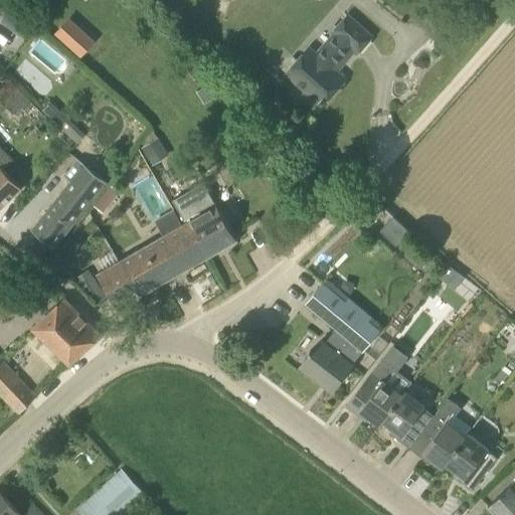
[(40,0),(28,0),(38,11),(45,5),(40,0)]
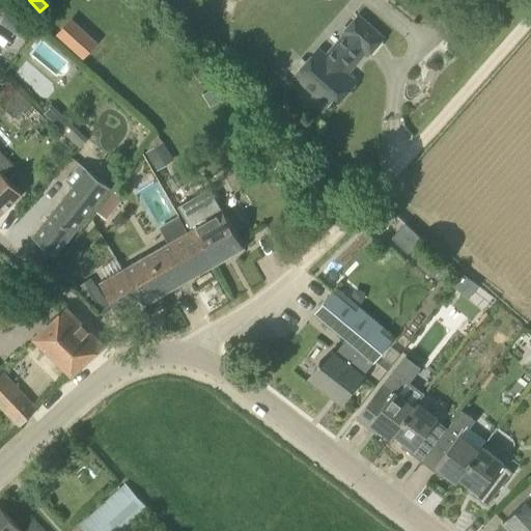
[(296,77),(332,109),(355,82),(343,72),(362,51),(368,56),(383,38),(359,17),(343,34),(345,35),(327,57),(319,51),(296,77)]
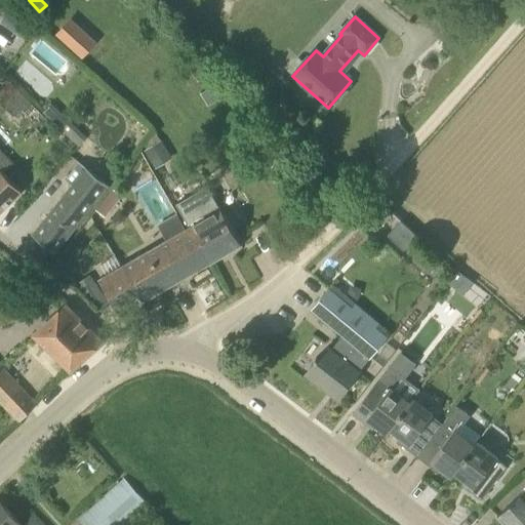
[(70,17),(55,35),(82,58),(97,42),(70,17)]
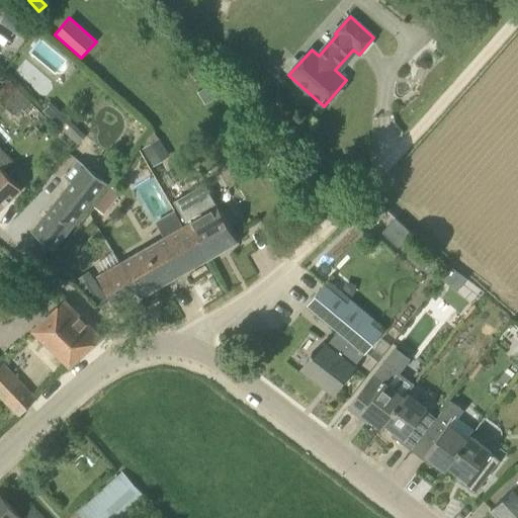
[(70,118),(61,110),(51,101),(42,110),(62,127),(70,118)]
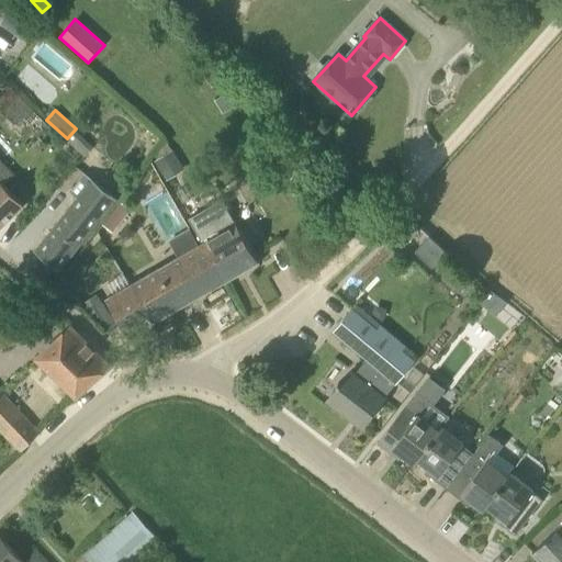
[(155,161),(164,176),(181,165),(173,150),(172,150),(155,161)]
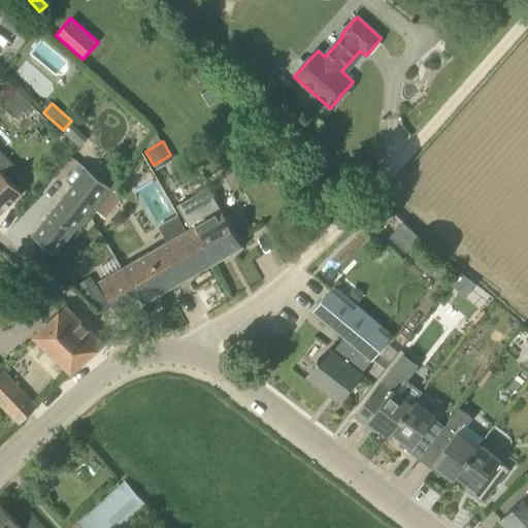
[(14,165),(0,150),(0,212),(22,192),(5,174),(14,165)]
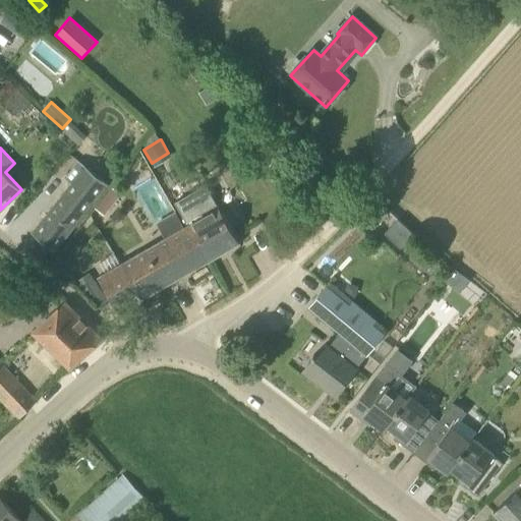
[(33,233),(55,250),(107,182),(78,161),(65,178),(71,183),(33,233)]
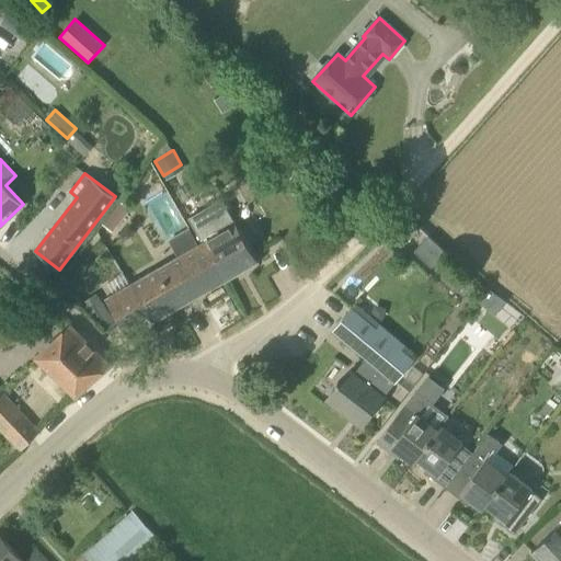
[(189,199),(182,187),(175,192),(183,204),(189,199)]
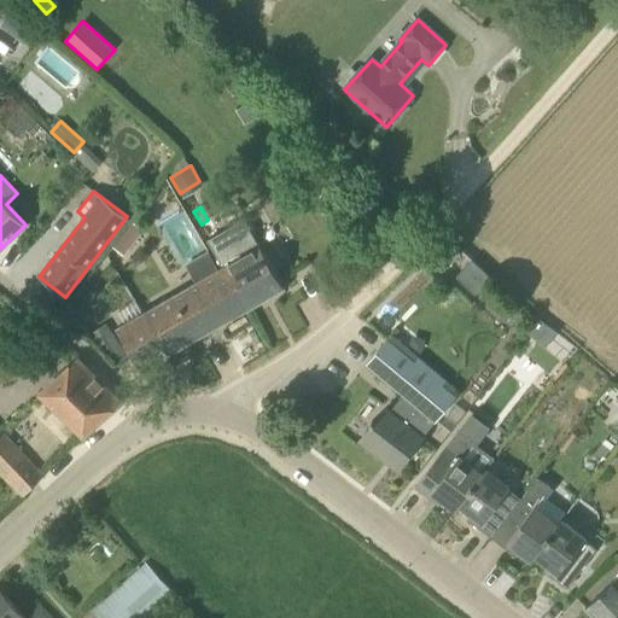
[(243,220),(208,240),(223,268),(225,267),(250,309),(284,289),(260,248),(243,220)]
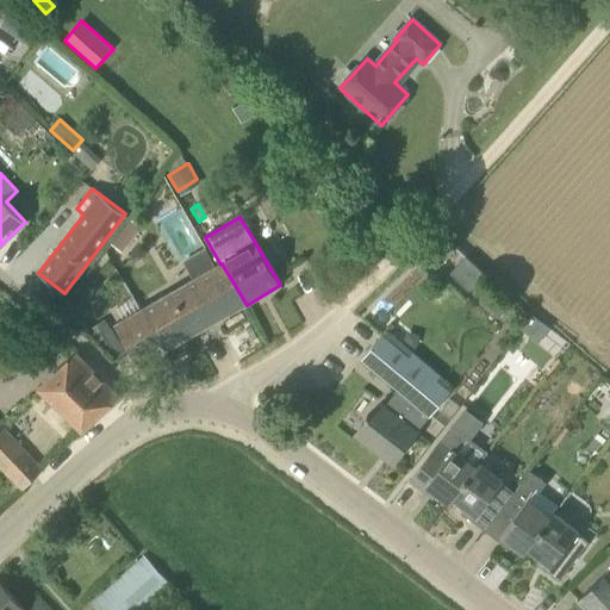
[(123,253),(131,242),(119,232),(111,244),(123,253)]
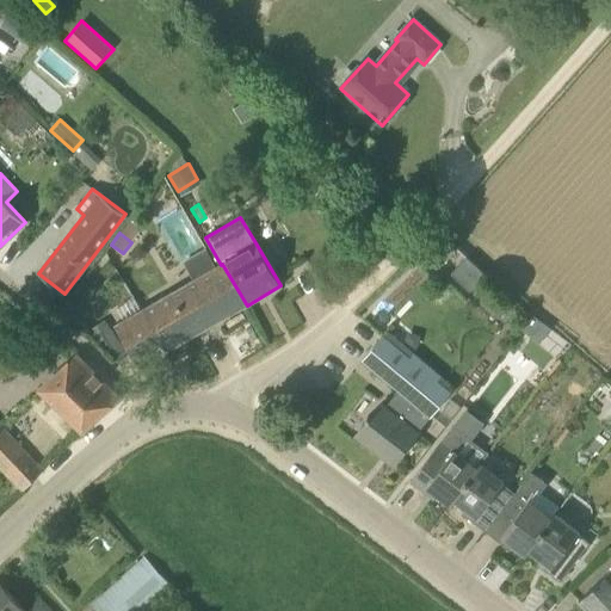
[(432,251),(443,261),(455,248),(444,239),(432,251)]
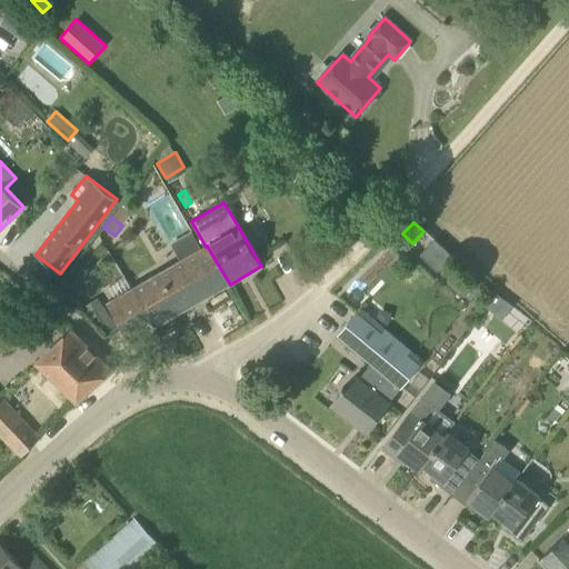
[(435,239),(420,255),(437,271),(452,256),(435,239)]
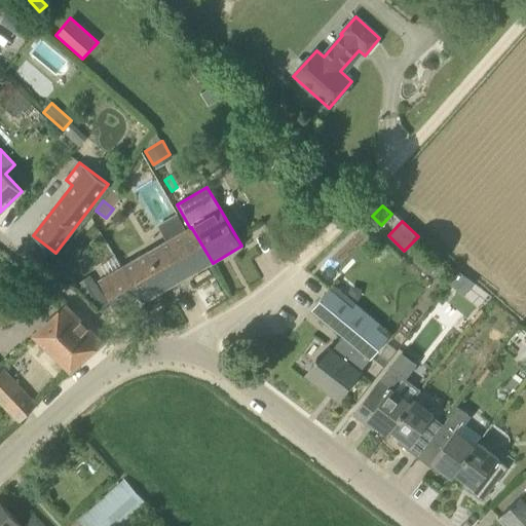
[(164,242),(100,279),(120,315),(193,273),(213,263),(191,227),(190,228),(167,240),(164,242)]
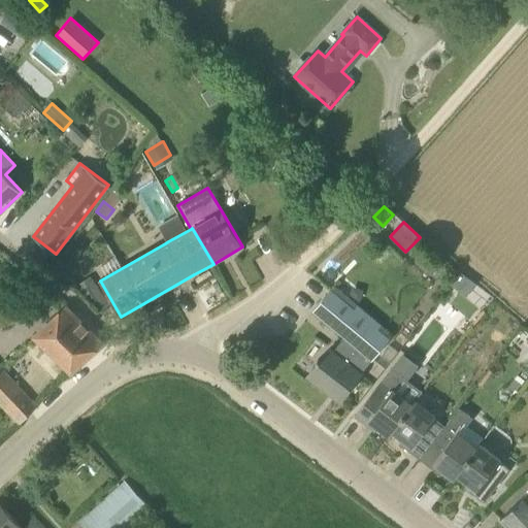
[(465,278),(457,288),(466,295),(474,286),(465,278)]
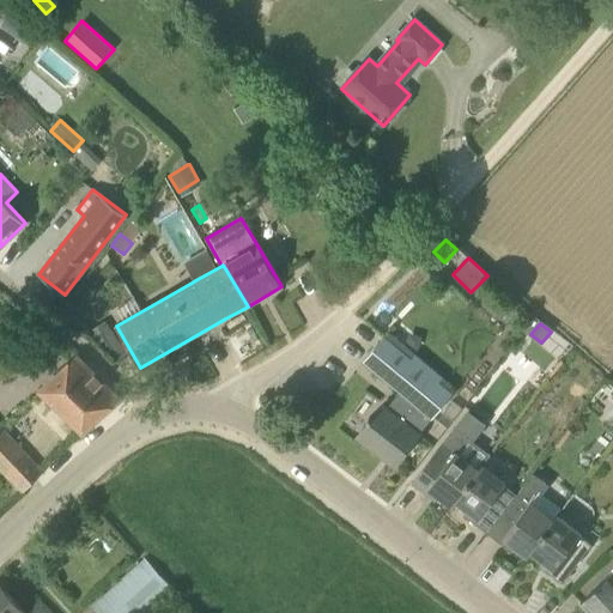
[(365,360),(401,390),(387,410),(382,405),(371,419),(369,417),(366,420),(369,422),(358,436),(395,466),(420,435),(434,417),(451,393),(439,382),(444,376),(416,353),(411,359),(383,338),(365,360)]
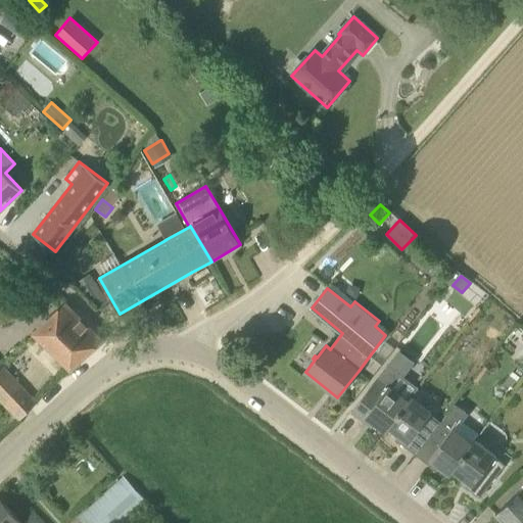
[(65,304),(64,305),(34,331),(70,368),(101,340),(65,304)]
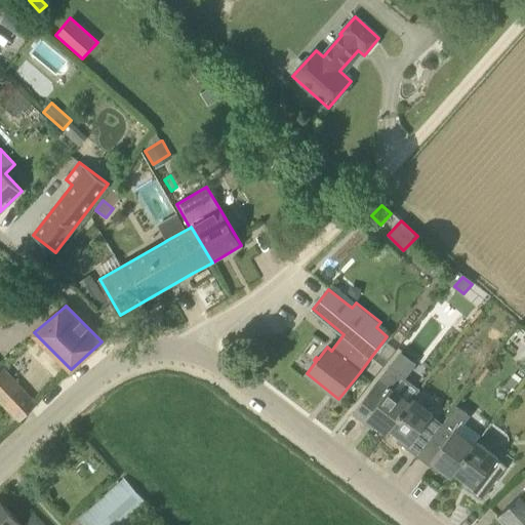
[(0,400),(19,421),(37,405),(0,365),(0,400)]
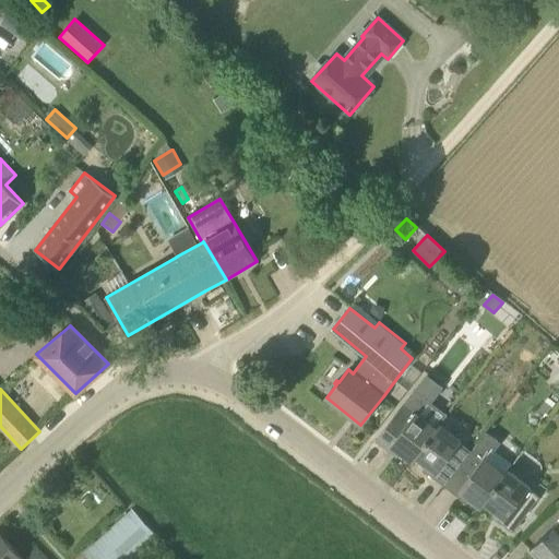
[(415,456),(439,424),(445,414),(414,390),(376,440),(392,453),(395,449),(412,461),(415,456)]
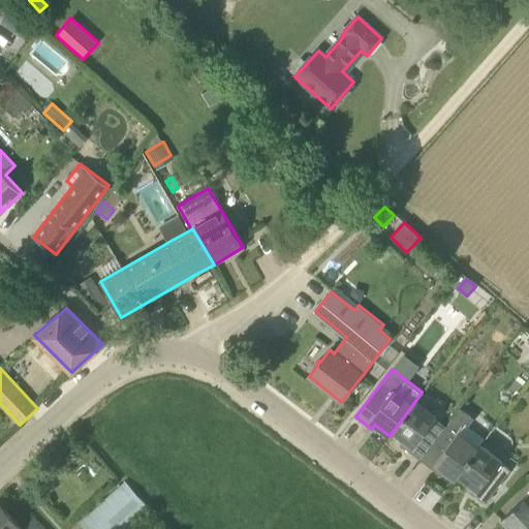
[(489,370),(477,383),(483,387),(494,374),(489,370)]
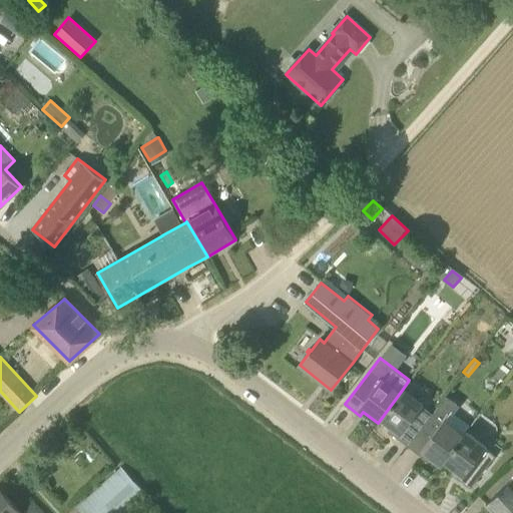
[(393,435),(407,446),(432,413),(422,406),(423,404),(404,389),(381,419),(396,431),(393,435)]
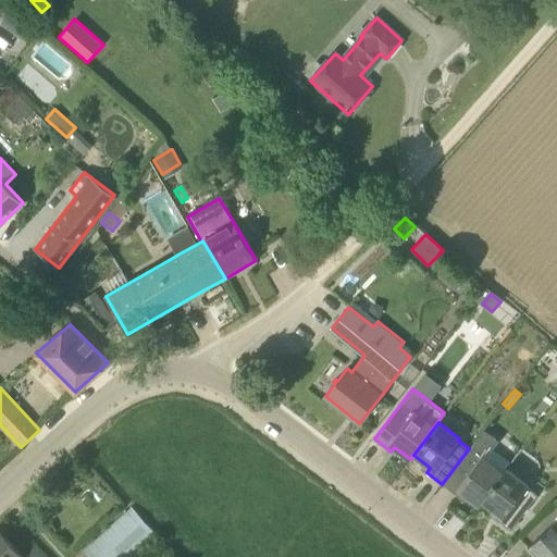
[(469,448),(442,484),(459,497),(462,493),(479,505),(482,500),(504,472),(503,472),(482,456),(490,446),(493,448),(498,441),(484,431),(470,449),(469,448)]
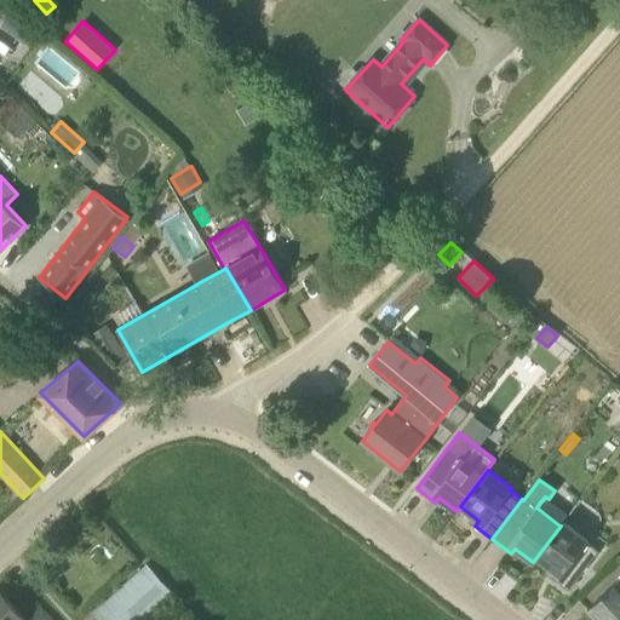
[(561,526),(537,557),(555,572),(551,577),(569,590),(600,551),(586,541),(587,539),(564,521),(561,526)]
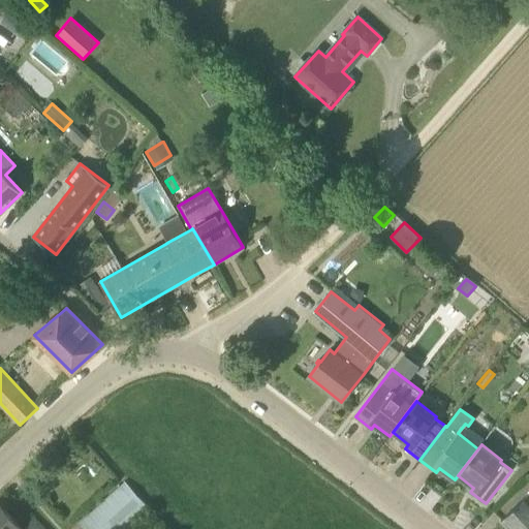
[(128,528),(146,514),(122,486),(71,528),(128,528)]
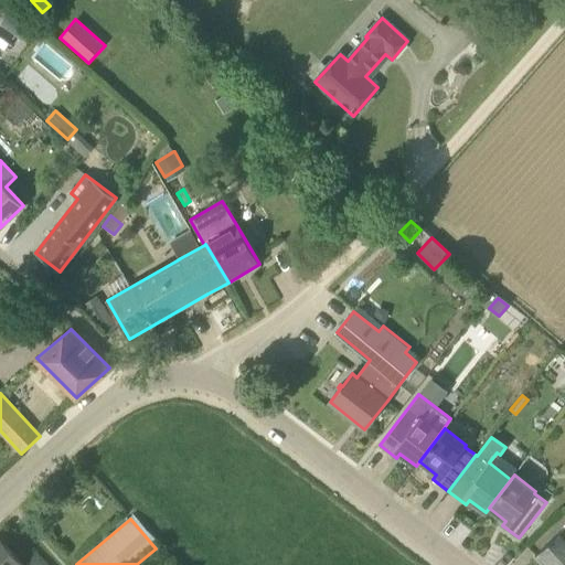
[(564,564),(564,529),(535,556),(543,564),(564,564)]
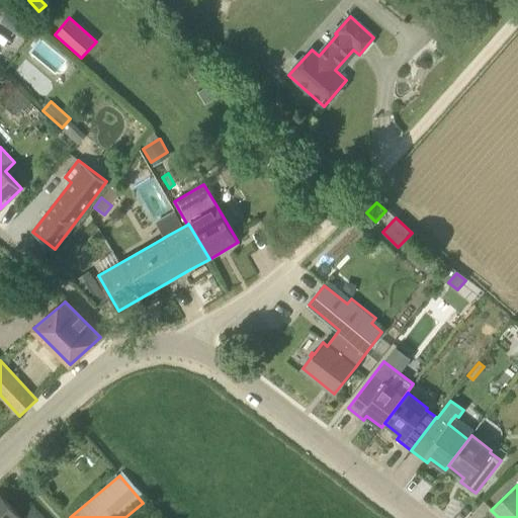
[(21,517),(0,494),(0,517),(40,517),(33,510),(24,517),(21,517)]
